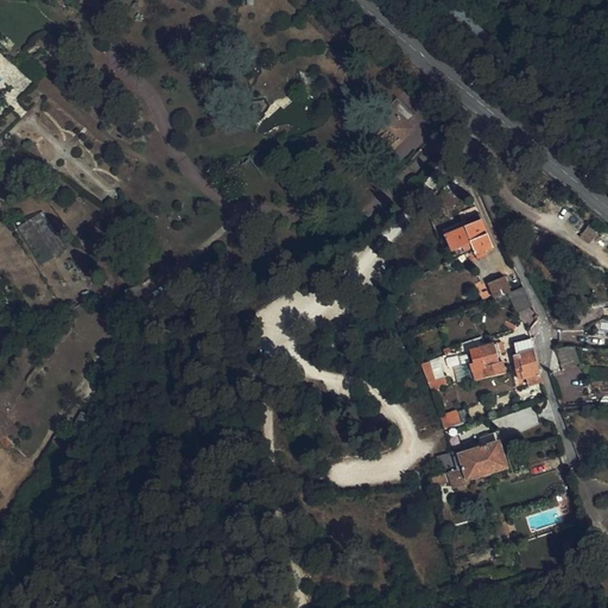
[(11,52),(5,58),(14,67),(20,61),(11,52)]
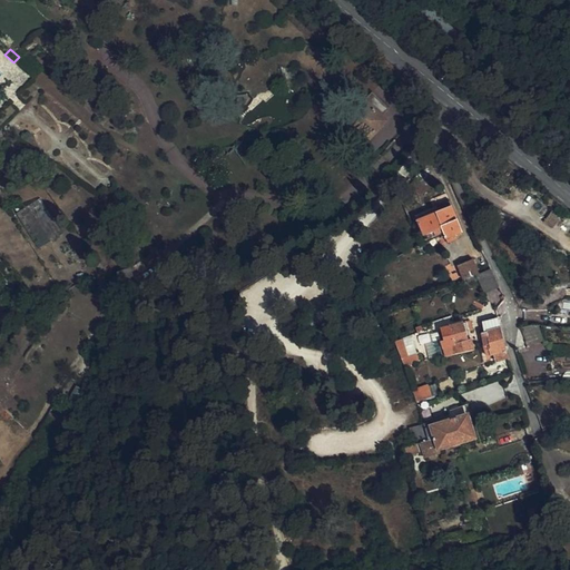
[(19,57),(13,62),(31,79),(39,72),(20,55),(19,57)]
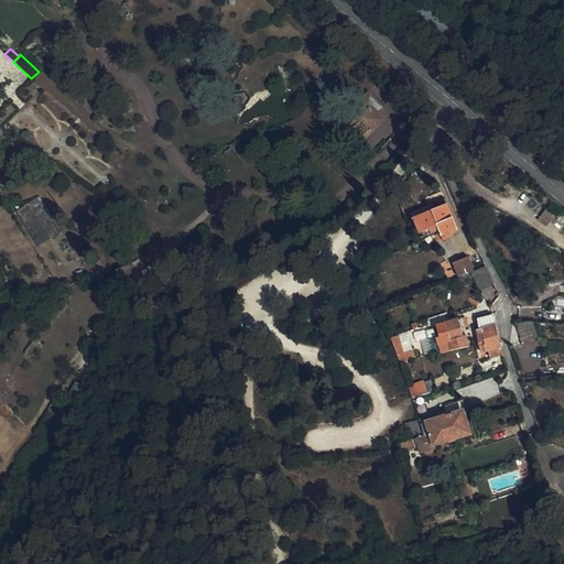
[(366,138),(382,121),(379,117),(386,110),(369,94),(346,118),(366,138)]
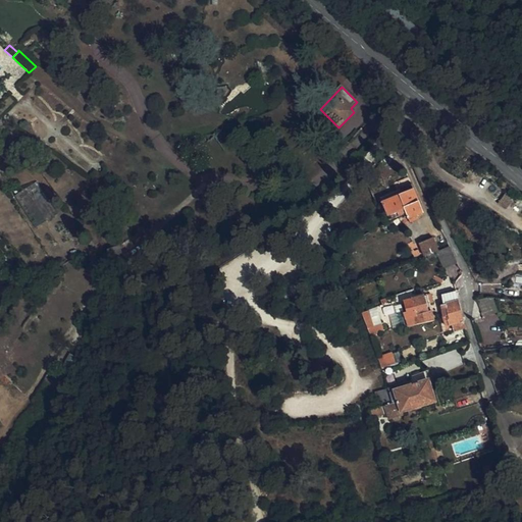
[(398,183),(400,189),(403,195),(383,203),(392,221),(408,214),(412,224),(419,220),(417,216),(424,213),(409,178),(398,183)]
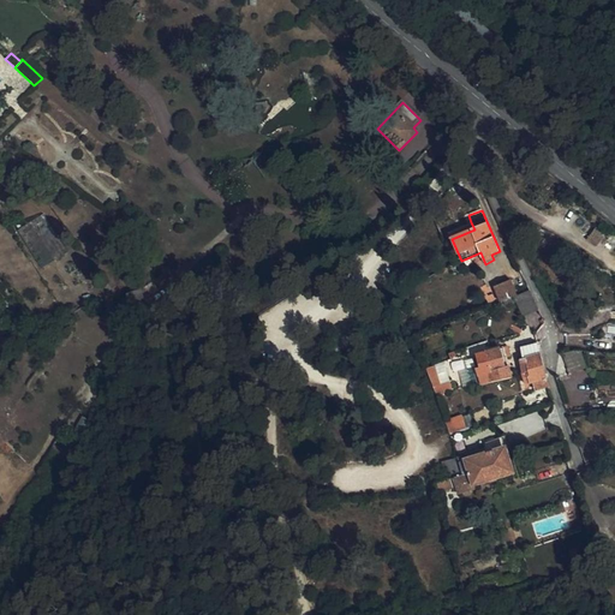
[(66,252),(42,216),(17,232),(41,269),(66,252)]
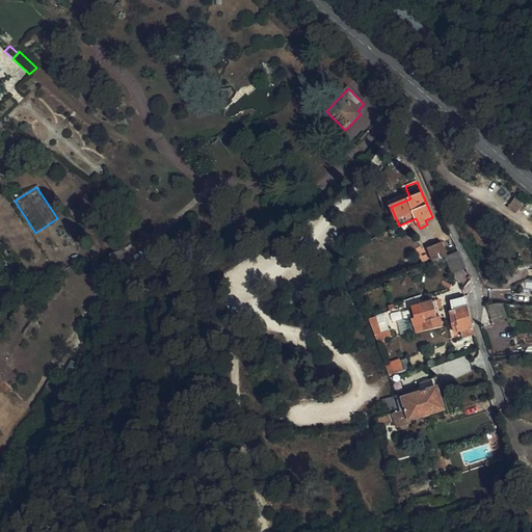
[(410,198),(407,192),(388,201),(391,207),(410,198)]
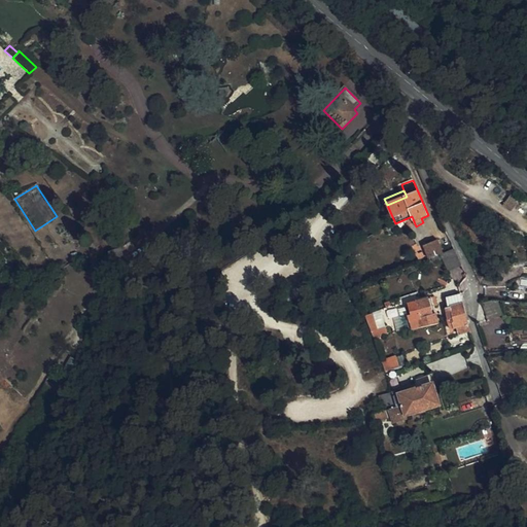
[(513,211),(518,202),(508,197),(503,206),(513,211)]
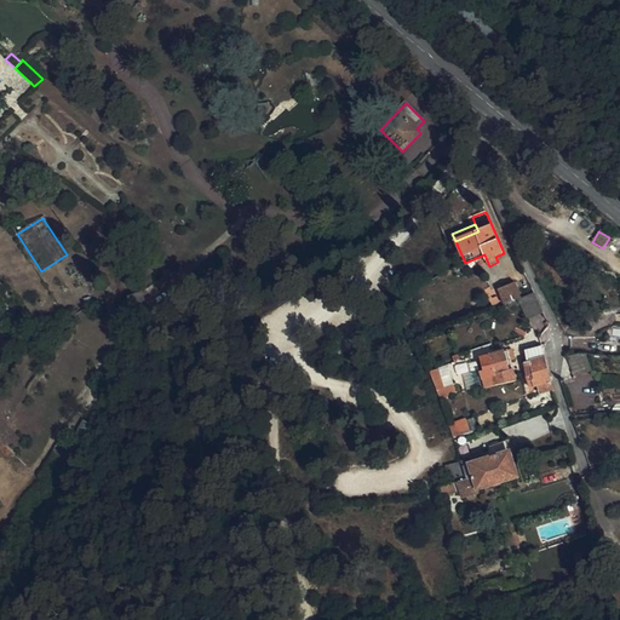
[(520,300),(522,300),(516,285),(499,290),(504,306),(520,300)]
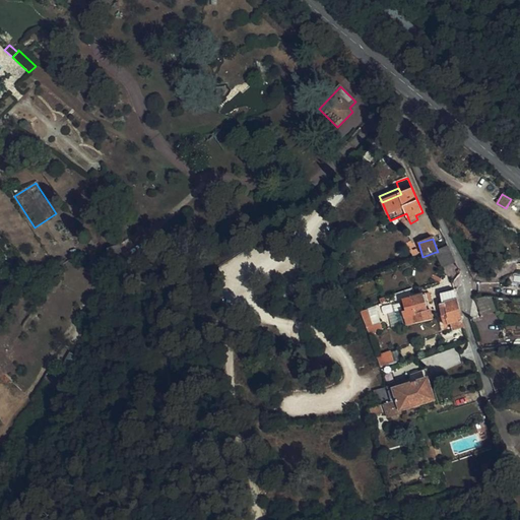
[(118,240),(110,243),(117,259),(119,262),(127,258),(118,240)]
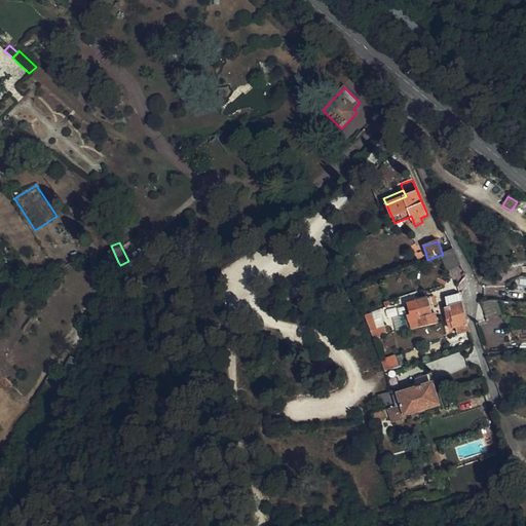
[(118,262),(111,246),(105,249),(112,265),(118,262)]
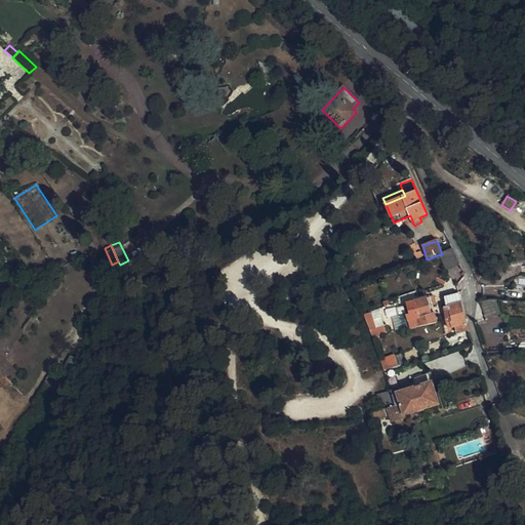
[(460,266),(453,250),(442,254),(440,254),(446,271),(460,266)]
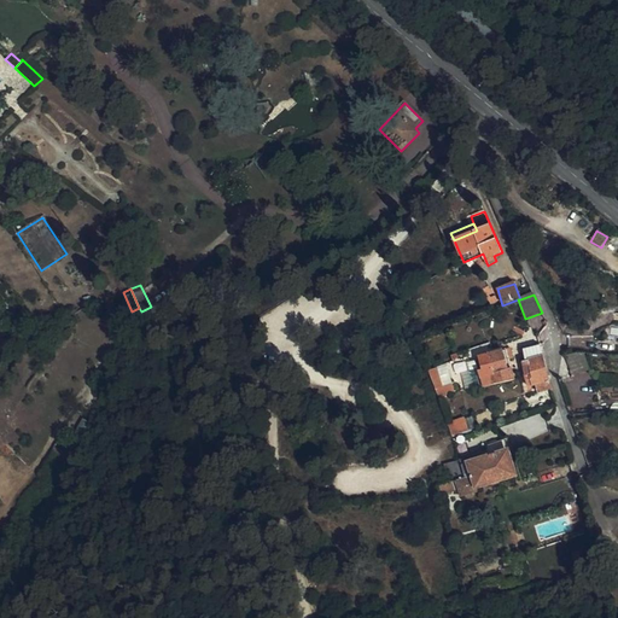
[(537,395),(551,392),(541,347),(525,350),(528,363),(530,362),(531,368),(524,369),(528,389),(535,388),(537,395)]
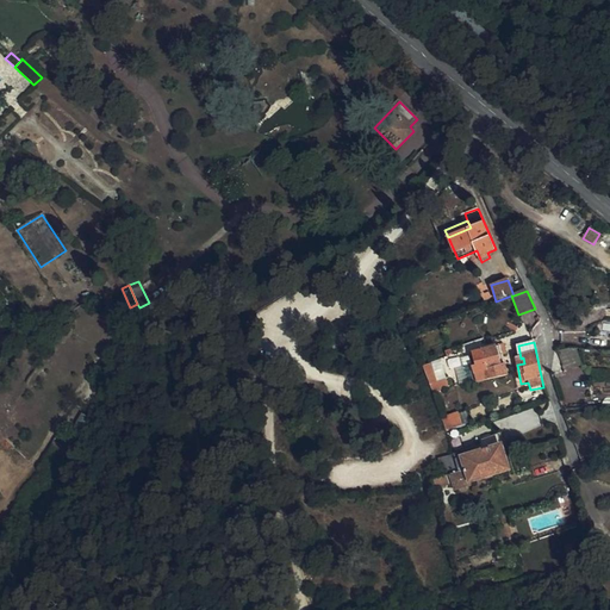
[(504,361),(506,360),(504,349),(498,350),(498,347),(473,352),(477,367),(472,368),(475,384),(509,378),(506,367),(505,367),(502,368),(500,361),(504,361)]
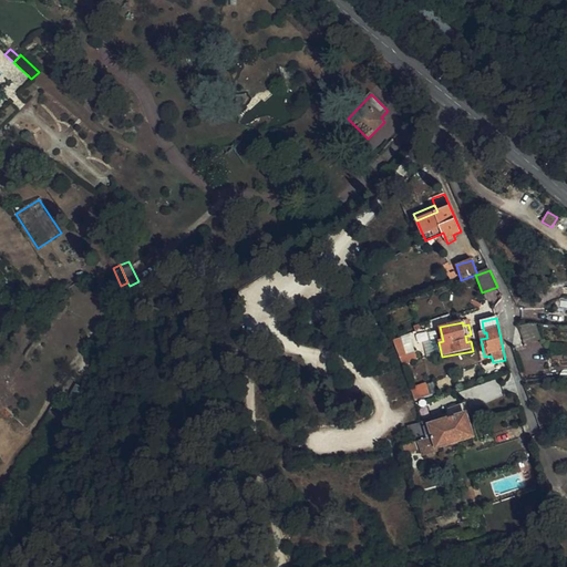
[(442,357),(439,342),(437,333),(428,334),(429,341),(423,342),(426,360),(442,357)]
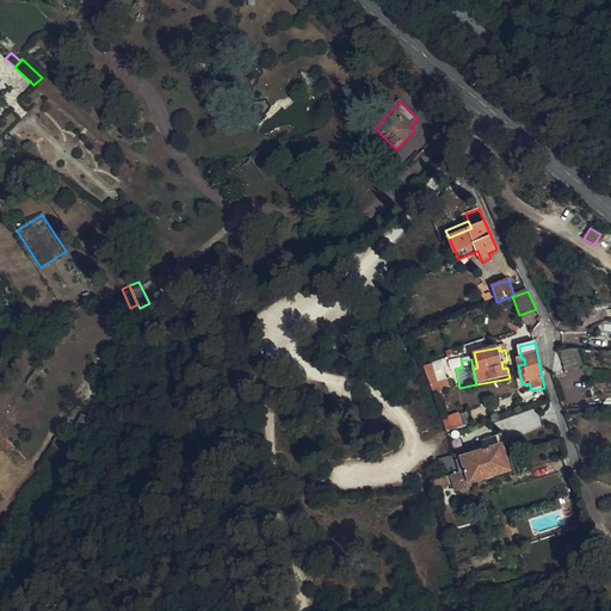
[(432,365),(425,368),(427,376),(434,374),(432,365)]
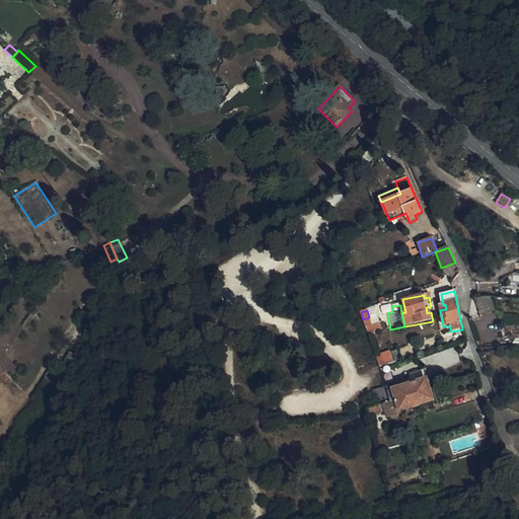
[(369,317),(363,319),(368,335),(381,330),(378,323),(372,325),(369,317)]
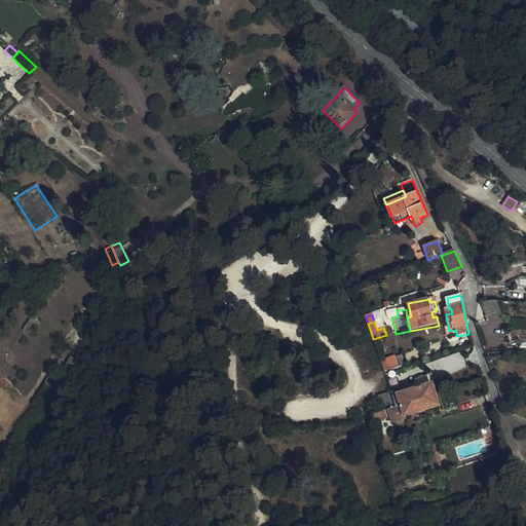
[(525,340),(525,329),(513,330),(513,340),(525,340)]
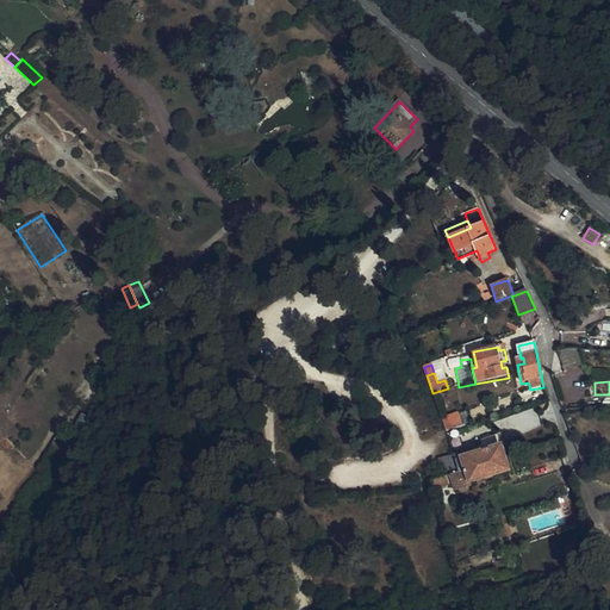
[(458,416),(460,424),(467,422),(465,414),(458,416)]
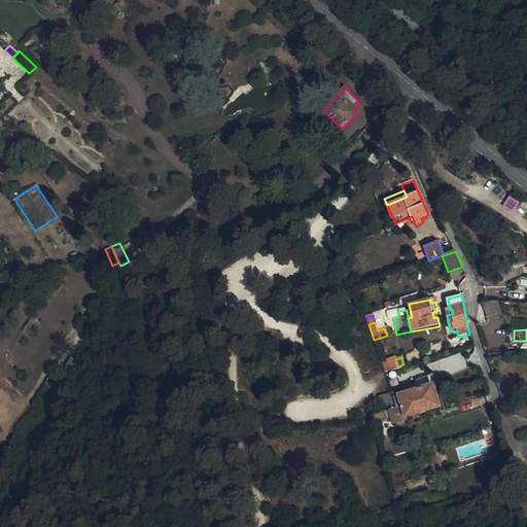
[(395,359),(381,363),(384,372),(397,366),(395,359)]
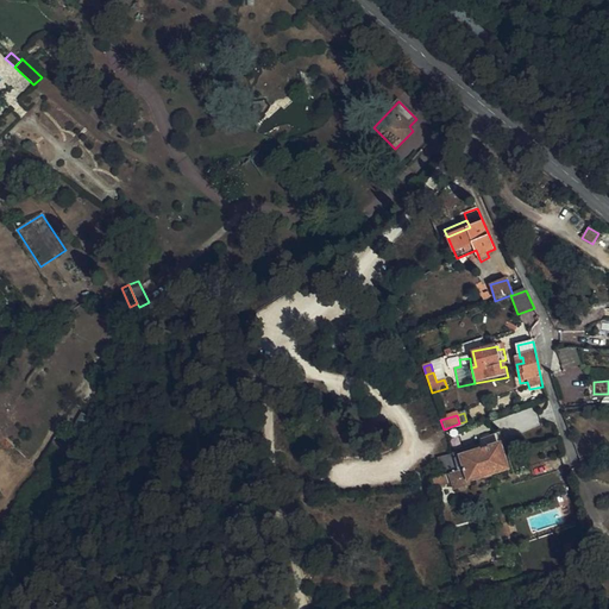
[(452,454),(444,429),(428,434),(438,460),(452,456),(452,454)]
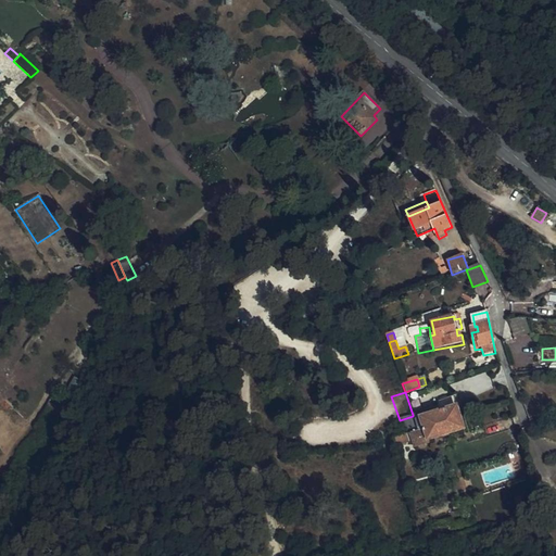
[(456,394),(454,395),(459,413),(463,412),(456,394)]
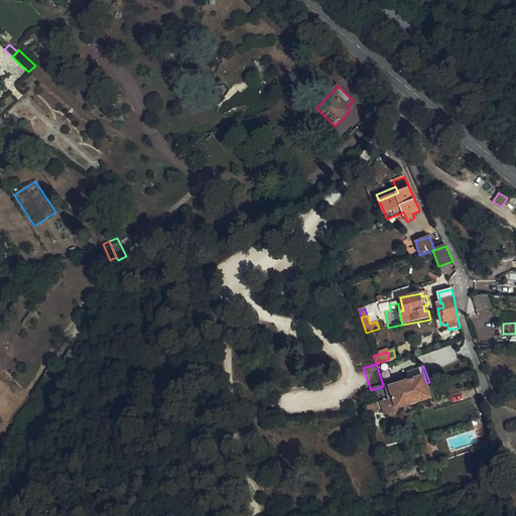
[(407,377),(383,385),(383,386),(387,398),(382,400),(386,413),(398,409),(398,407),(430,396),(426,383),(421,367),(405,372),(407,377)]
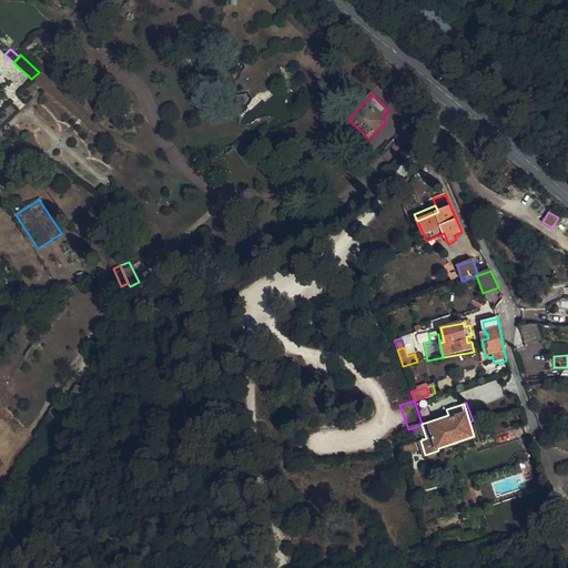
[(422,425),(408,429),(413,443),(414,443),(421,440),(426,438),(422,425)]
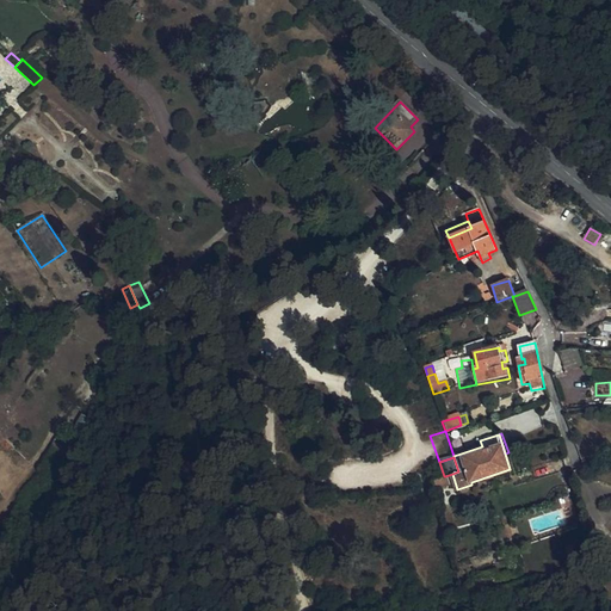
[(449,486),(445,476),(444,476),(431,481),(434,491),(449,486)]
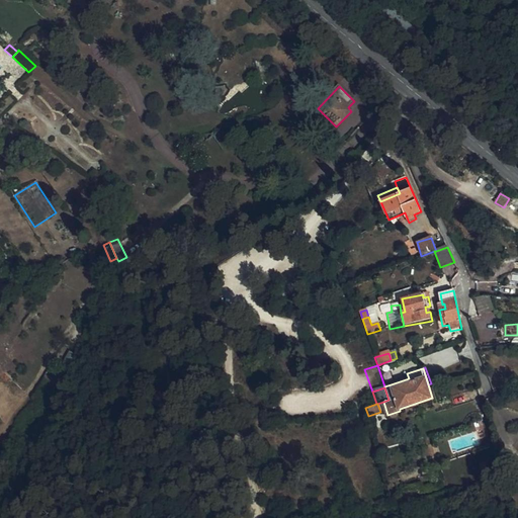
[(323,489),(321,482),(306,488),(309,494),(323,489)]
